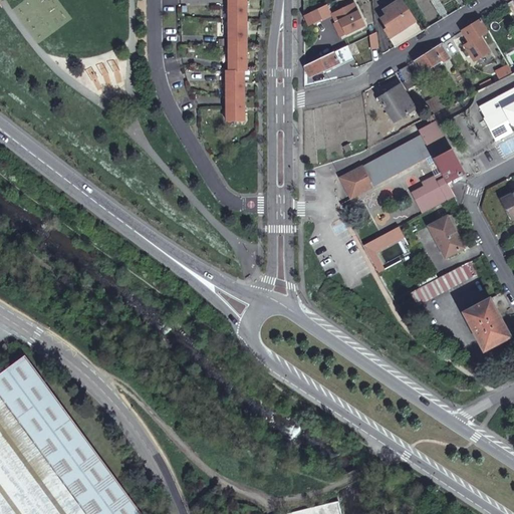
[(245,0),(227,0),(228,24),(246,24),(245,0)]
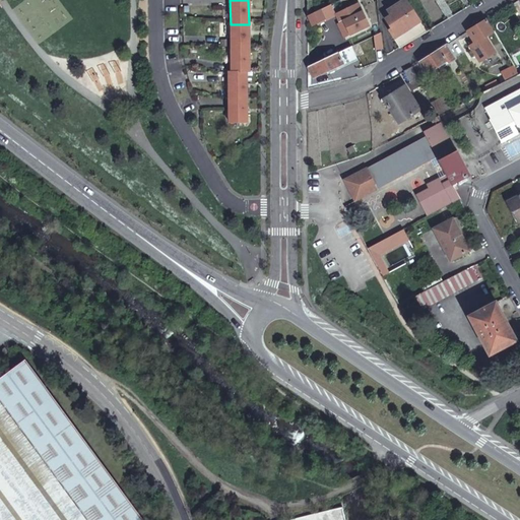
[(388,30),(398,48),(426,31),(405,0),(402,0),(386,10),(389,15),(387,17),(386,18),(386,20),(386,22),(390,29),(388,30)]
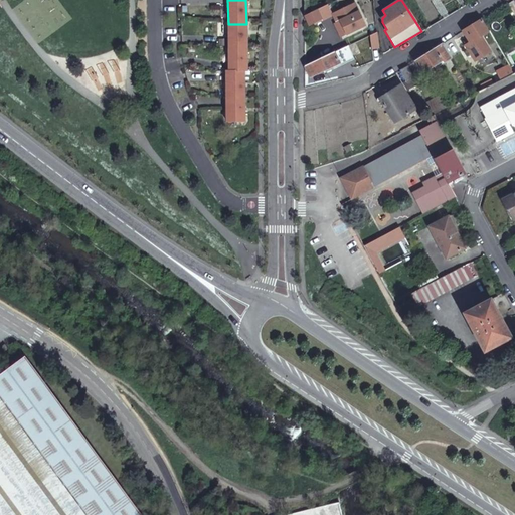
[(354,2),(331,13),(336,21),(339,20),(346,33),(365,24),(354,2)]
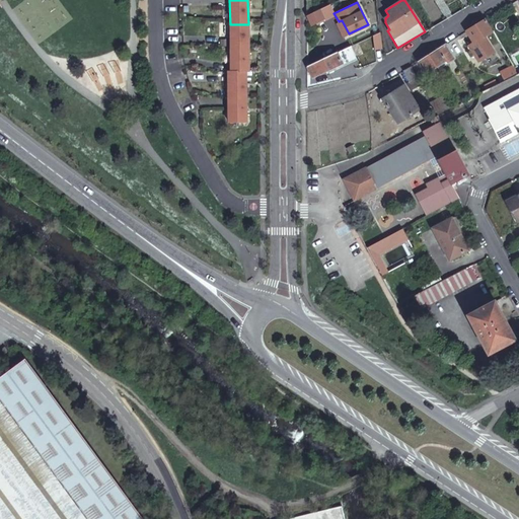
[(510,7),(491,20),(500,33),(518,21),(510,7)]
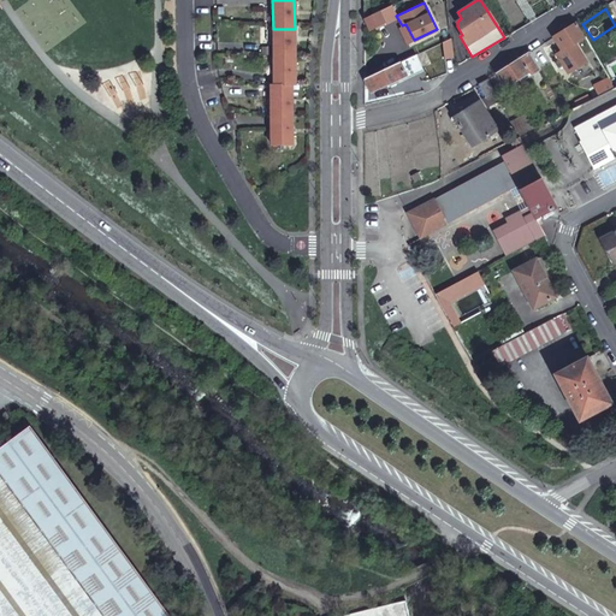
[(378,11),(365,18),(371,29),(383,22),(381,19),(378,11)]
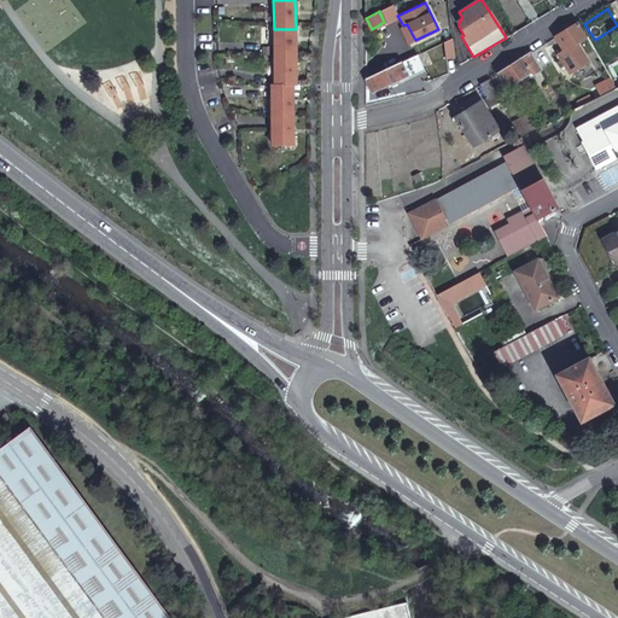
[(563,52),(586,39),(576,23),(554,38),(563,52)]
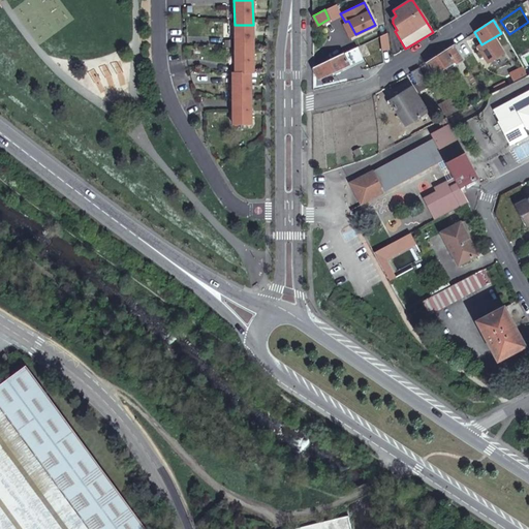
[(253,25),(235,25),(235,51),(253,50),(253,25)]
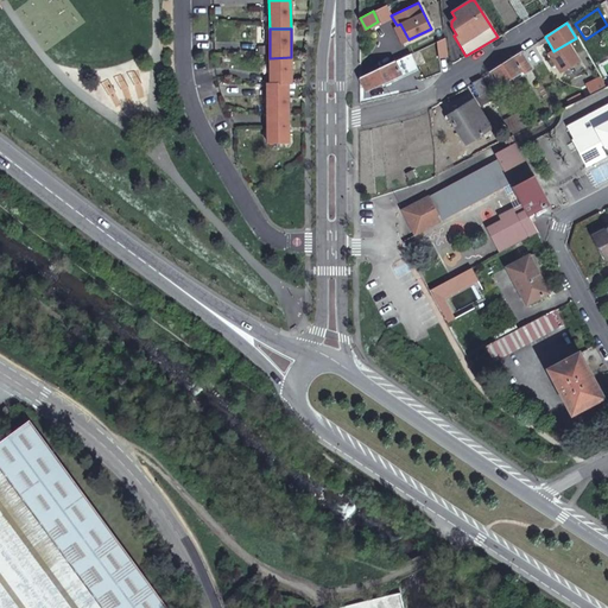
[(444,35),(435,39),(437,55),(447,52),(444,35)]
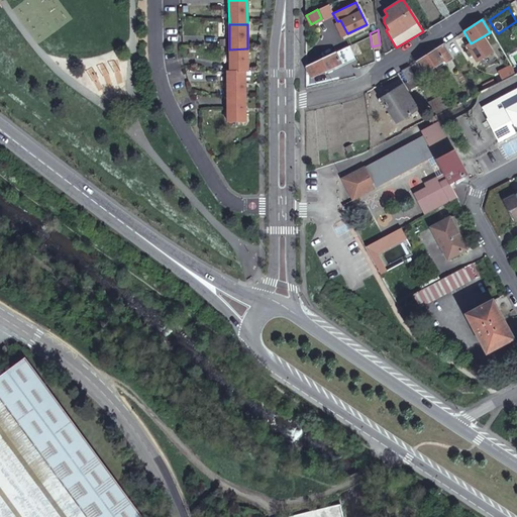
[(443,43),(447,49),(462,39),(459,34),(443,43)]
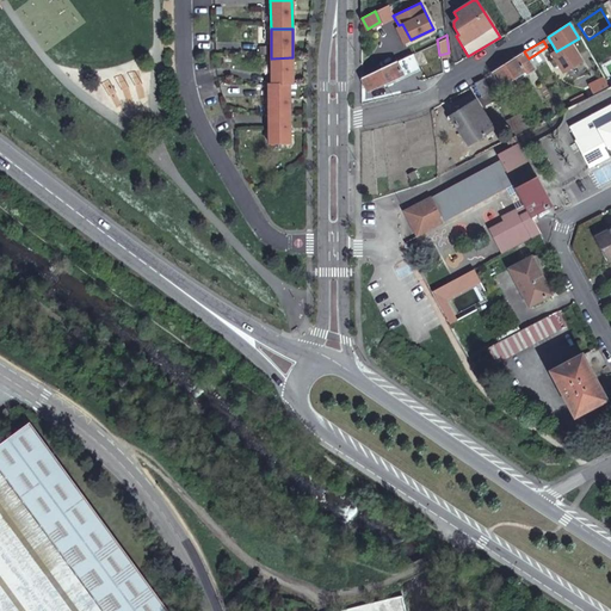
[(524,51),(492,73),(500,87),(523,73),(525,75),(536,69),(529,59),(524,51)]
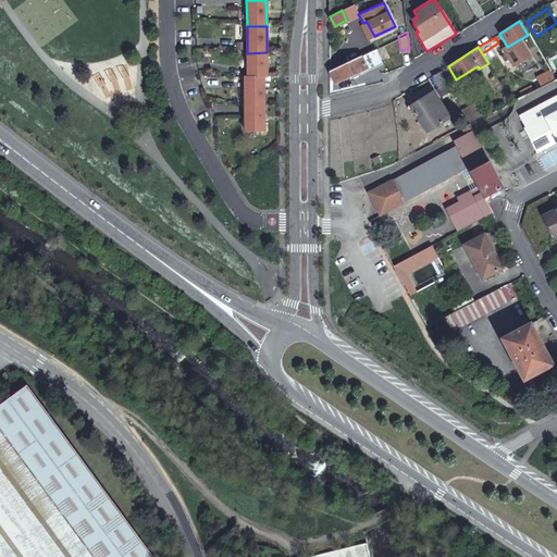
[(373,49),(330,71),(335,83),(379,61),(373,49)]
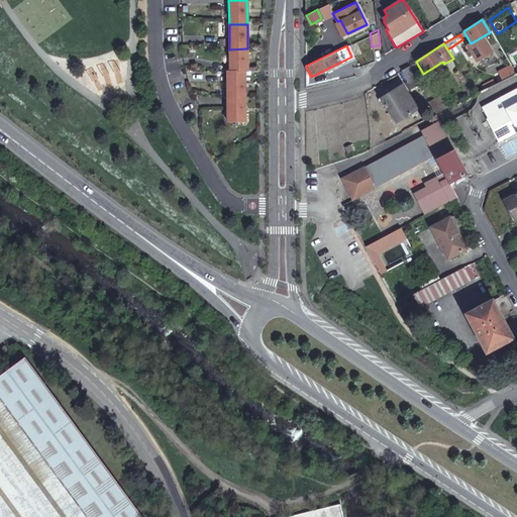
[(247,48),(229,49),(229,74),(245,74),(248,74),(247,48)]
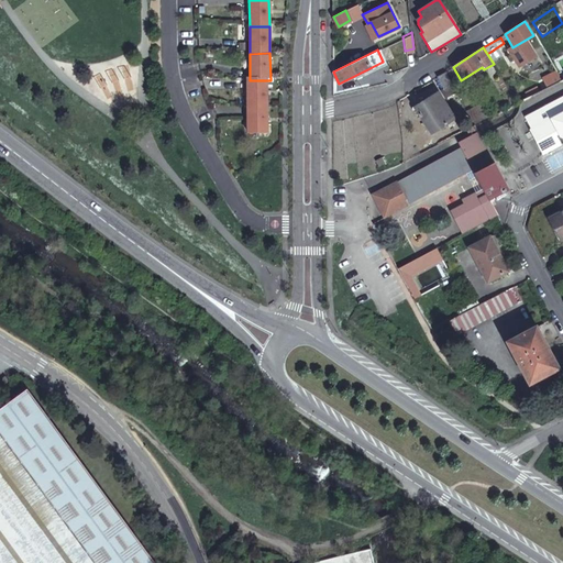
[(548,88),(562,80),(558,70),(542,77),(548,88)]
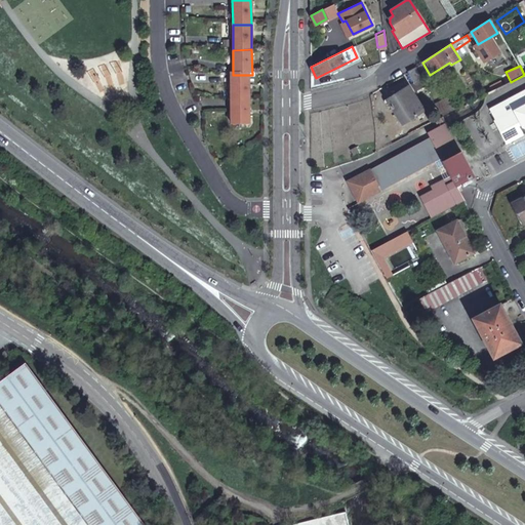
[(425,86),(414,67),(407,72),(413,82),(411,83),(415,91),(425,86)]
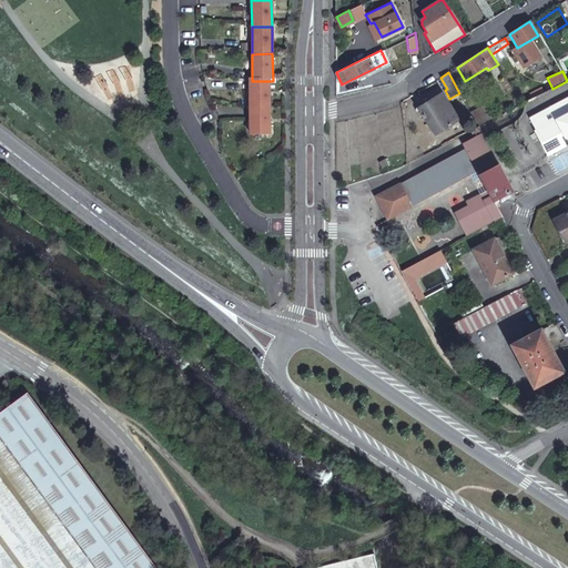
[(270,108),(270,81),(252,81),(250,81),(250,109),(270,108)]
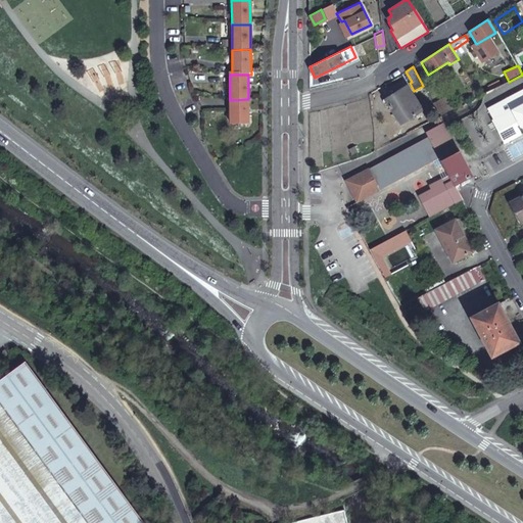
[(421,111),(406,87),(385,100),(399,125),(421,111)]
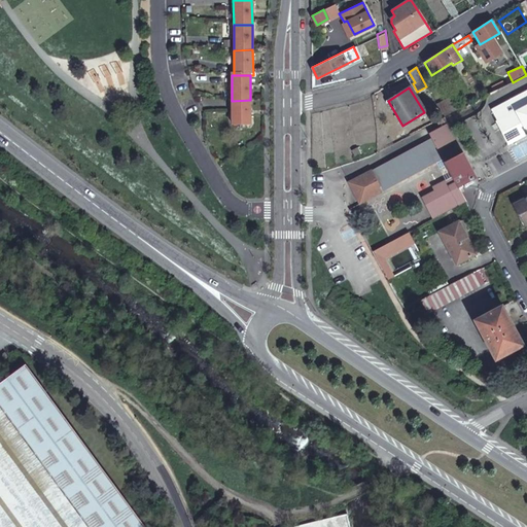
[(526,105),(526,92),(492,110),(498,120),(526,105)]
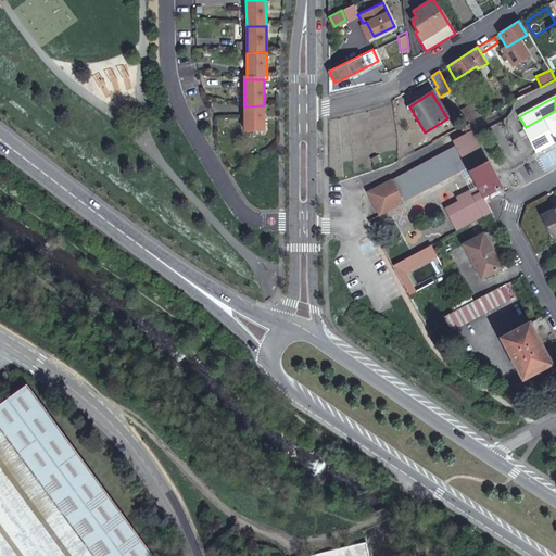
[(476,103),(460,111),(467,124),(482,116),(476,103)]
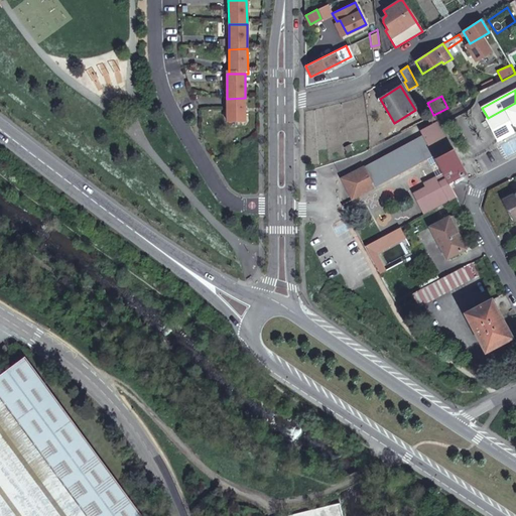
[(245,98),(227,99),(228,124),(246,123),(245,98)]
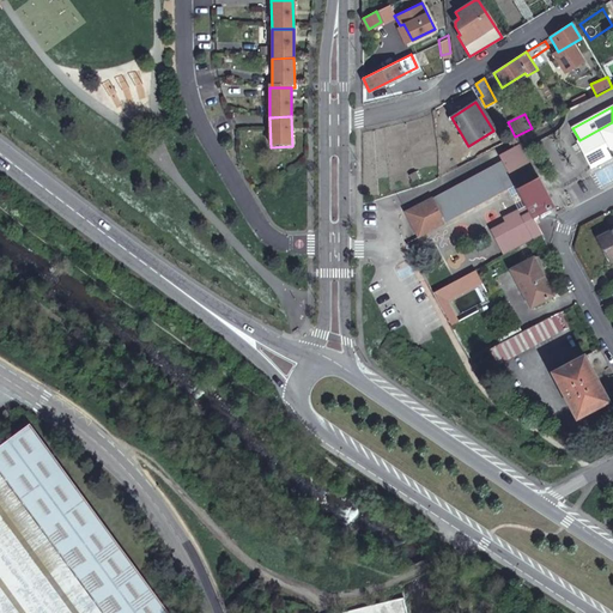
[(612,122),(580,140),(577,141),(592,167),(611,157),(611,158),(612,156),(612,122)]
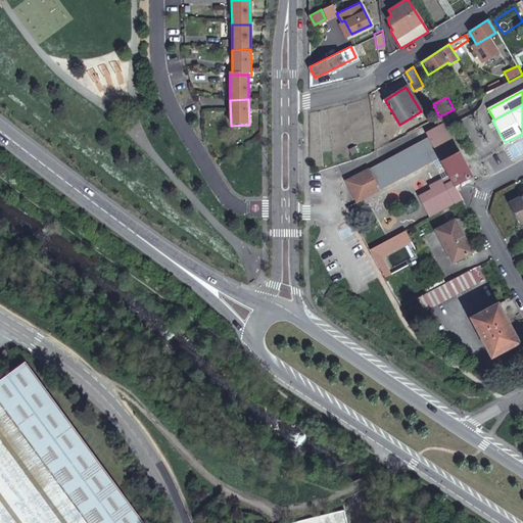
[(346,180),(351,189),(358,201),(380,189),(439,156),(447,171),(434,178),(427,182),(429,186),(417,192),(429,217),(463,199),(455,185),(472,177),(439,116),(432,121),(436,127),(426,133),(428,137),(372,167),(369,169),(346,180)]
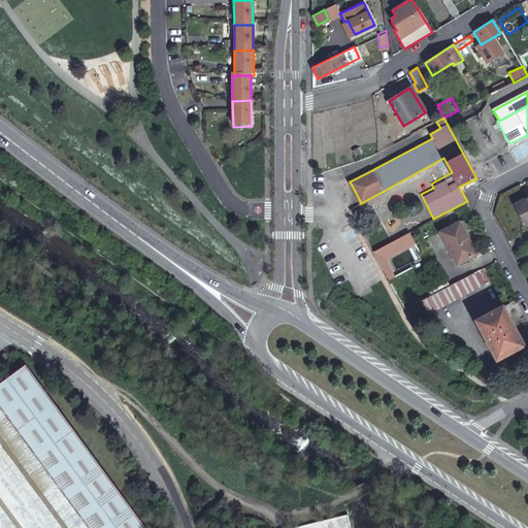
[(527,223),(527,197),(518,203),(527,224),(527,223)]
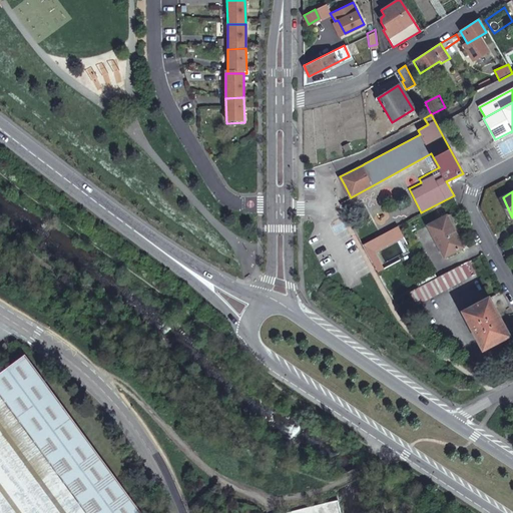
[(462,246),(445,215),(427,225),(443,255),(462,246)]
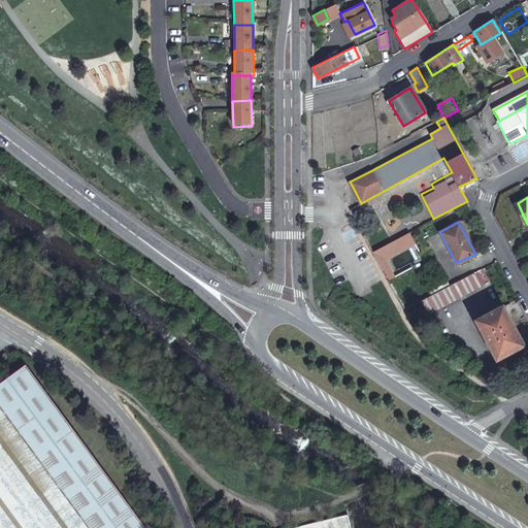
[(488,282),(482,268),(421,300),(427,312),(488,282)]
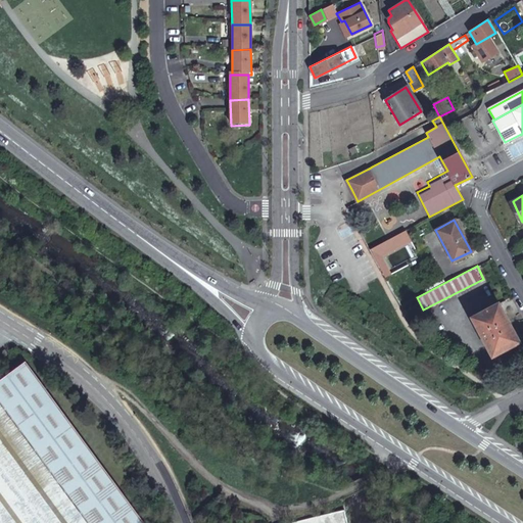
[(517,343),(496,304),(470,318),(490,357),(517,343)]
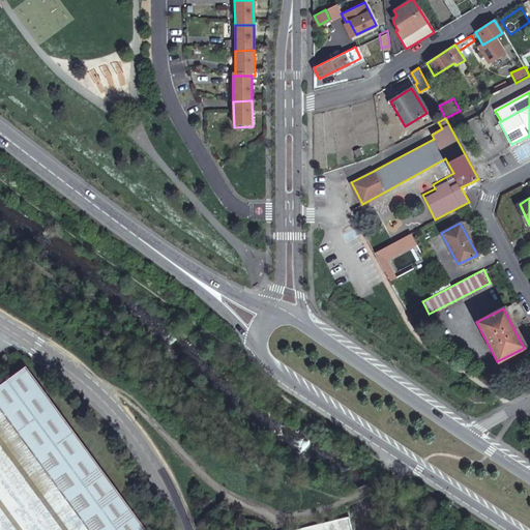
[(91,529),(146,529),(80,440),(55,406),(26,367),(0,386),(0,405),(28,443),(72,504),(91,529)]
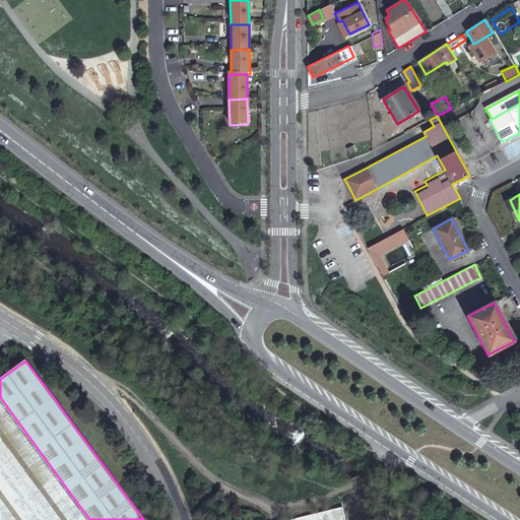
[(89,519),(71,495),(27,435),(0,397),(0,519),(89,519)]
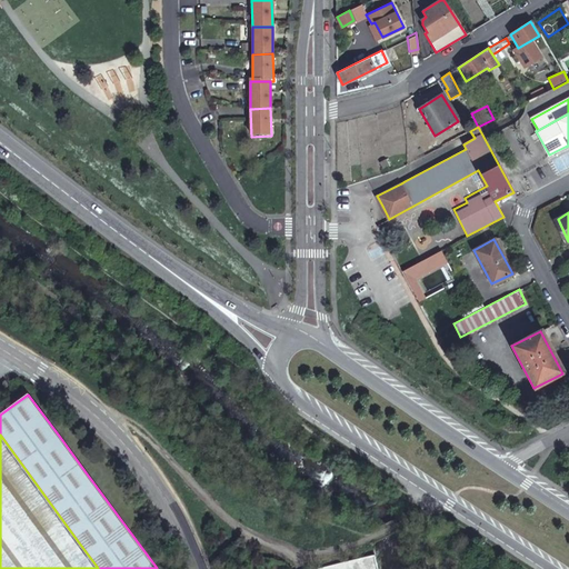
[(378,568),(375,555),(318,568),(378,568)]
